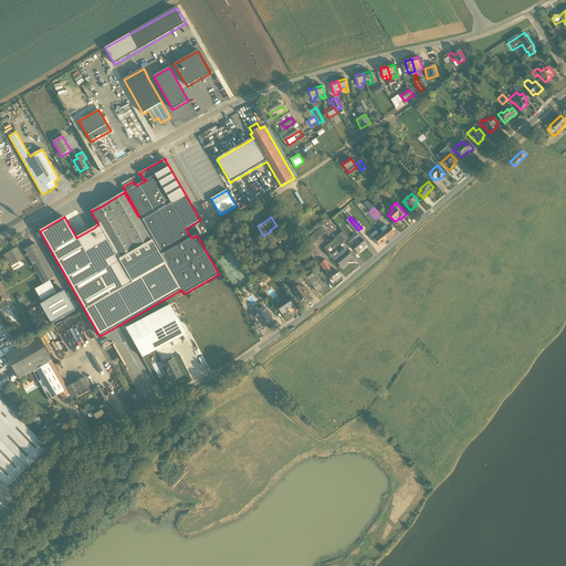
[(358,230),(353,223),(350,221),(348,224),(356,233),(358,230)]
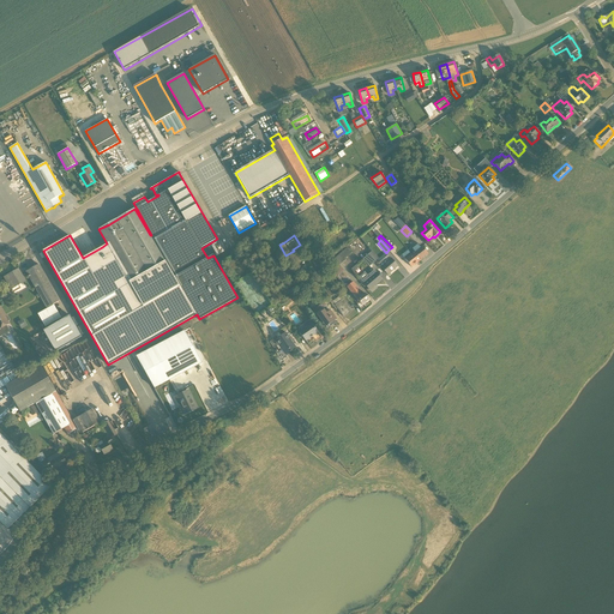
[(224,252),(218,242),(208,248),(210,253),(214,252),(216,256),(224,252)]
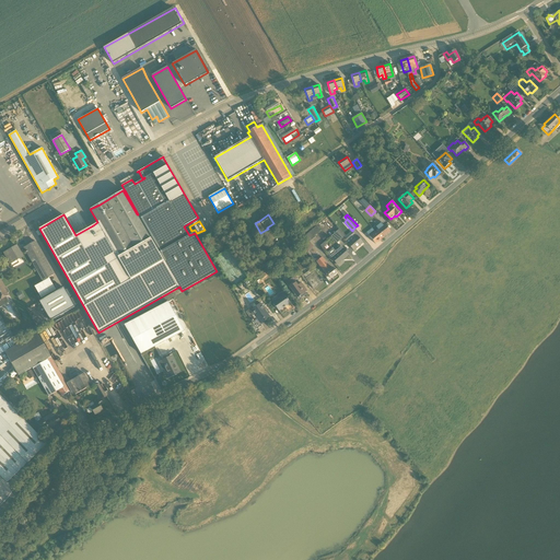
[(374,231),(381,240),(391,232),(385,225),(378,230),(376,226),(373,230),(374,231)]
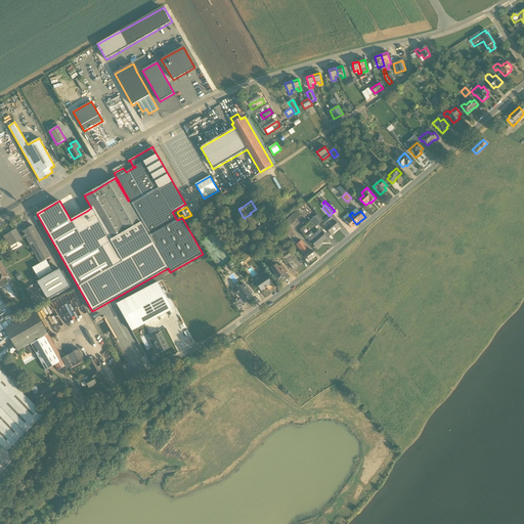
[(261,220),(256,212),(251,215),(252,216),(250,218),(255,224),(261,220)]
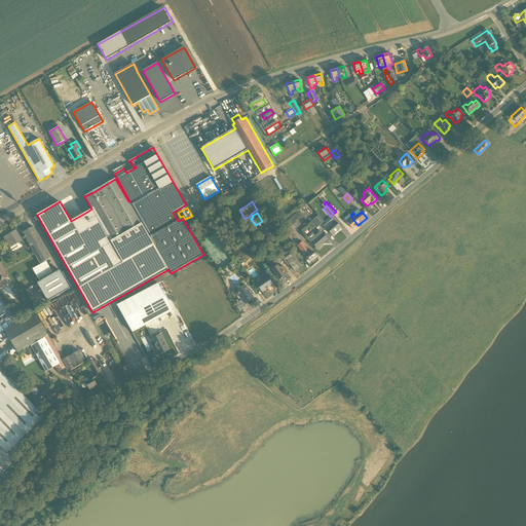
[(297,223),(295,220),(293,217),(286,223),(283,225),(287,230),(291,227),(297,223)]
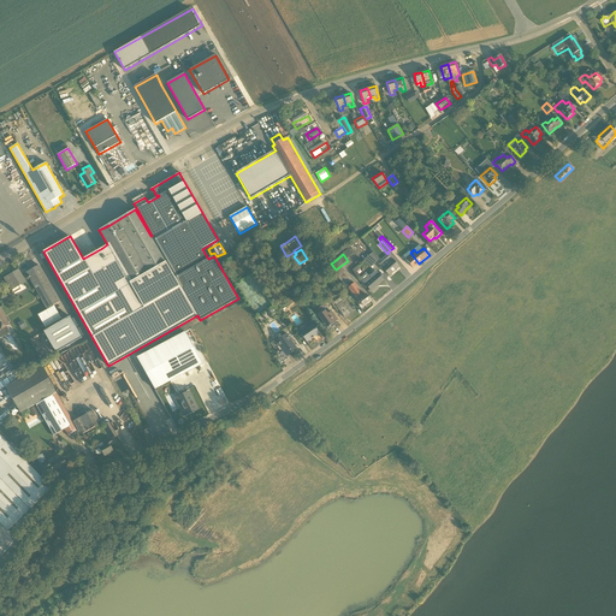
[(412,254),(407,258),(406,259),(413,268),(419,264),(412,254)]
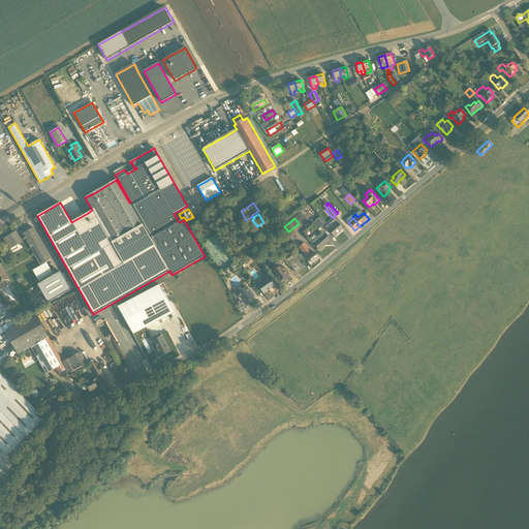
[(318,219),(313,223),(318,230),(323,225),(318,219)]
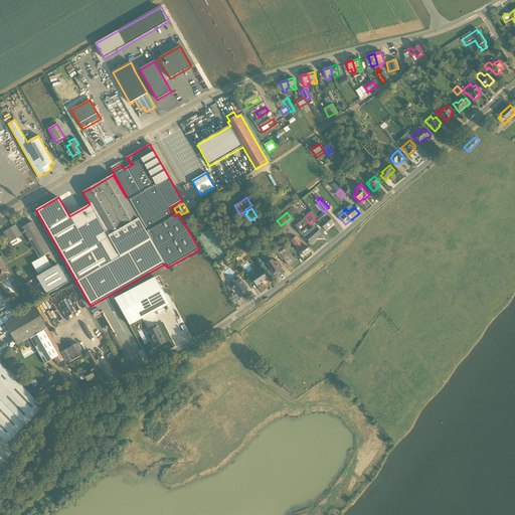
[(326,214),(318,221),(325,230),(334,223),(326,214)]
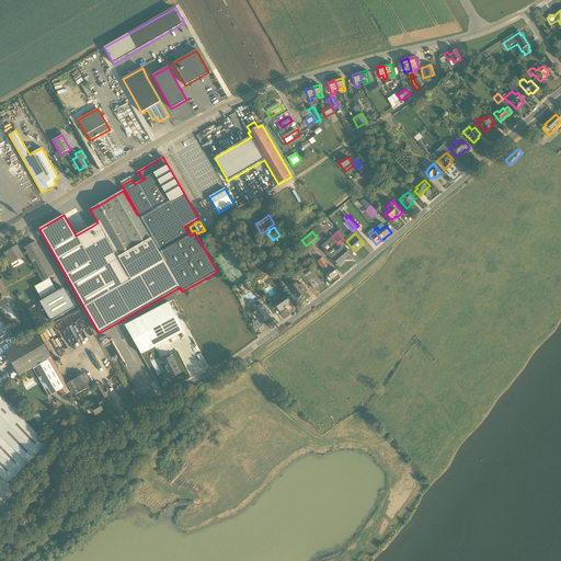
[(23,248),(43,282),(54,275),(35,241),(23,248)]
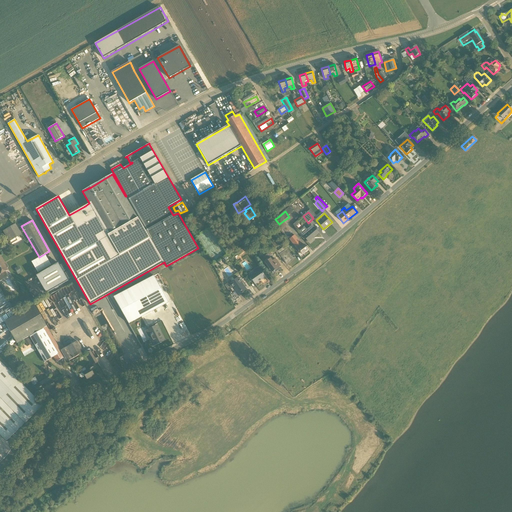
[(312,225),(310,227),(306,230),(304,227),(299,231),(308,242),(311,239),(312,237),(313,238),(319,233),(314,227),(312,225)]
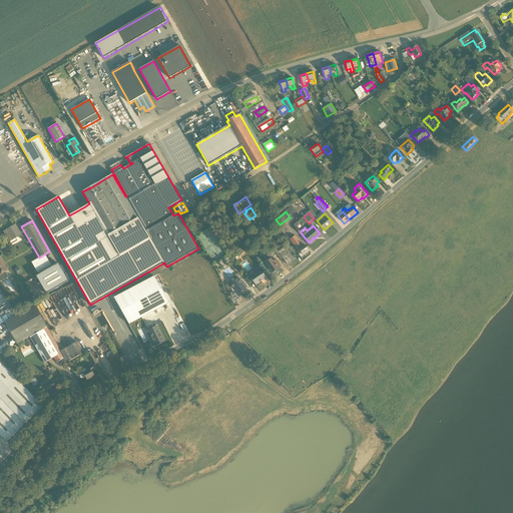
[(10,241),(20,234),(16,227),(8,231),(7,230),(4,232),(10,241)]
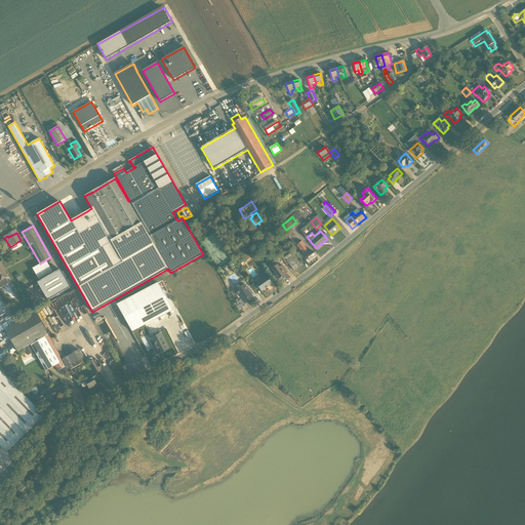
[(301,241),(298,244),(296,245),(305,256),(308,259),(308,258),(310,261),(316,256),(312,250),(311,252),(301,241)]
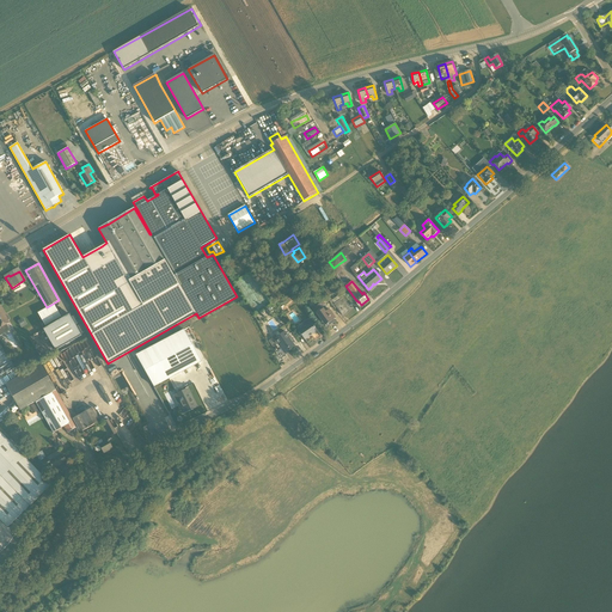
[(330,286),(324,291),(329,297),(335,292),(330,286)]
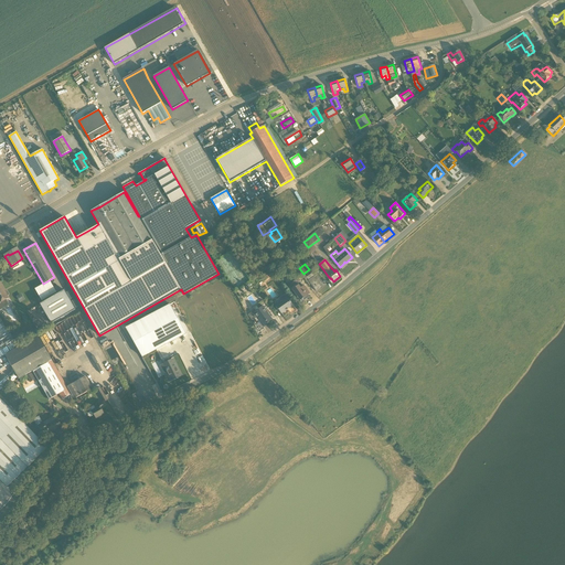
[(321,277),(316,270),(306,278),(317,292),(324,286),(319,279),(321,277)]
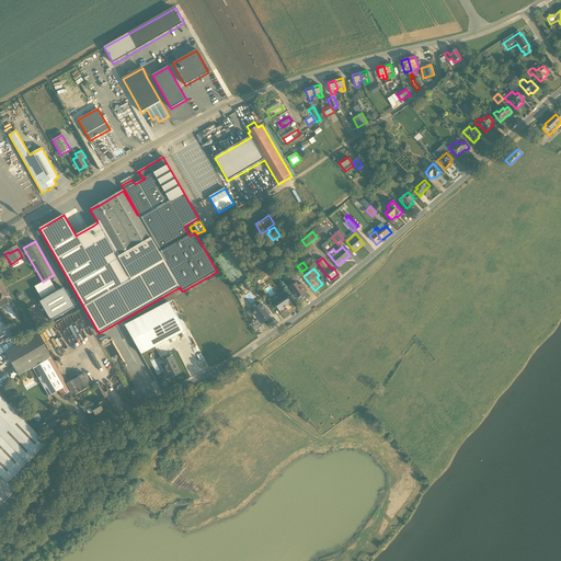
[(301,285),(299,282),(302,279),(298,275),(285,284),(289,289),(290,288),(298,298),(307,292),(301,284),(301,285)]
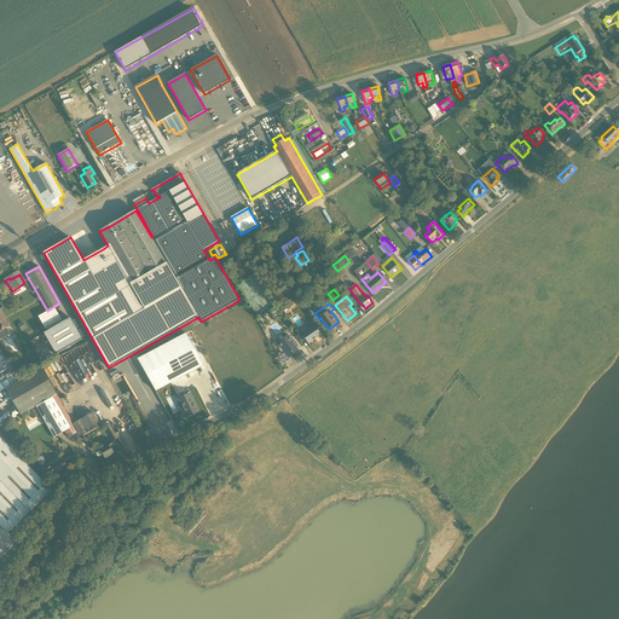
[(44,334),(56,354),(82,340),(70,318),(44,334)]
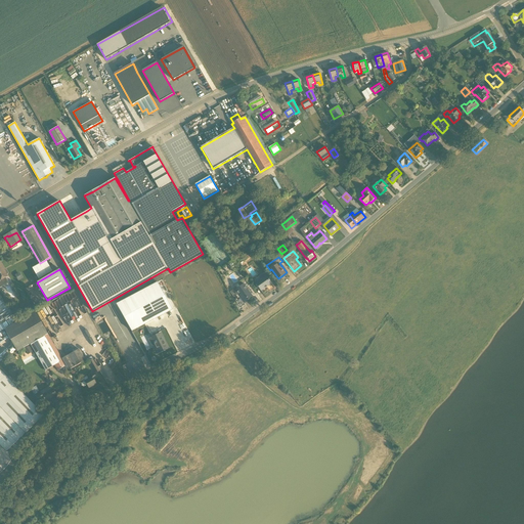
[(261,291),(271,284),(264,274),(260,277),(261,279),(256,284),(261,291)]
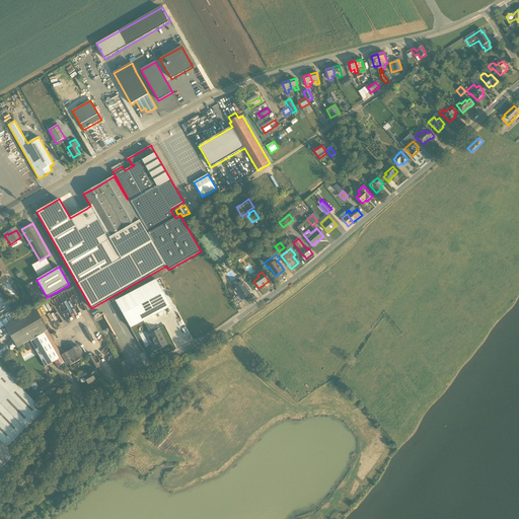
[(156,280),(117,300),(117,301),(131,328),(170,307),(171,307),(156,280)]
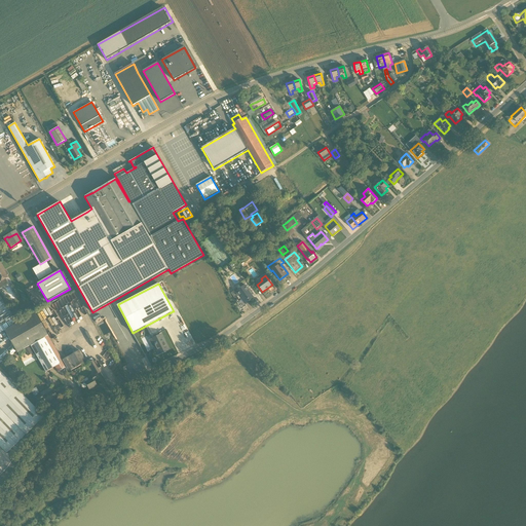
[(235,290),(233,292),(230,293),(233,298),(236,303),(241,300),(243,302),(247,299),(249,301),(254,298),(245,285),(236,291),(235,290)]
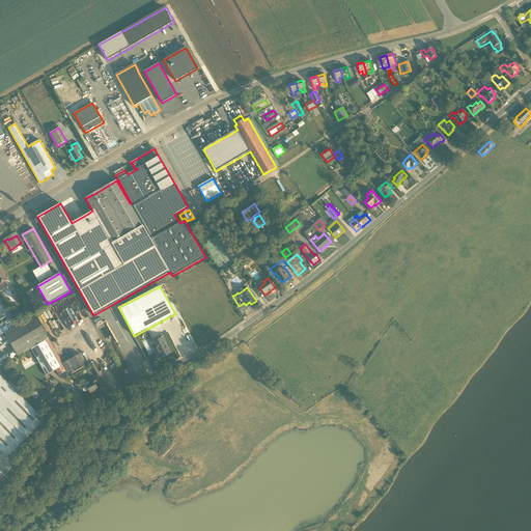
[(34,316),(4,334),(18,356),(48,338),(34,316)]
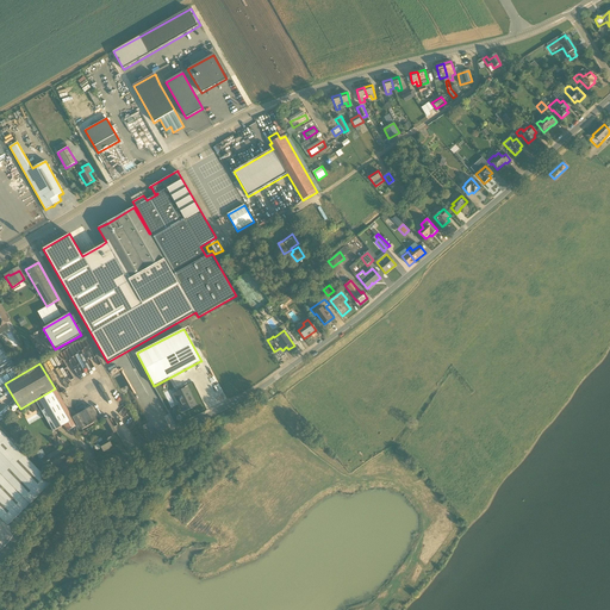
[(73,421),(74,421),(74,419),(73,417),(56,390),(36,402),(54,431),(63,425),(73,421)]
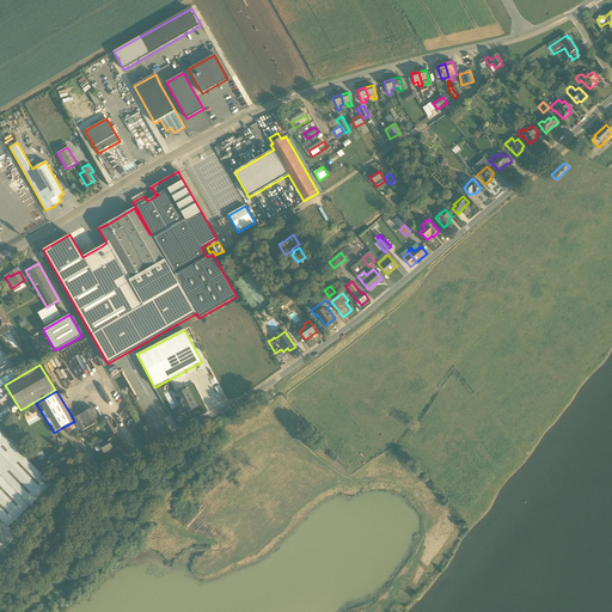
[(179,398),(183,407),(181,408),(183,412),(173,417),(177,424),(193,416),(190,410),(191,410),(191,409),(195,407),(189,395),(179,398)]
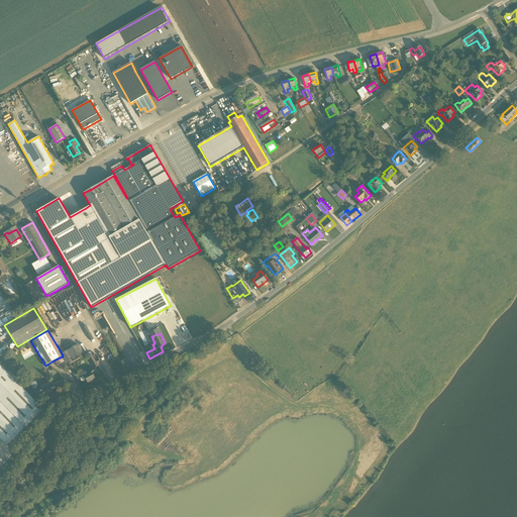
[(75,346),(62,353),(63,355),(63,356),(68,366),(84,356),(78,344),(75,346)]
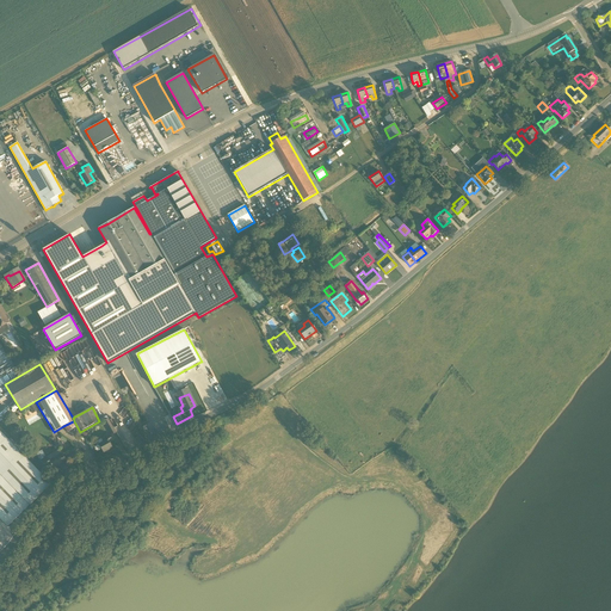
[(116,432),(107,419),(106,417),(100,419),(102,421),(104,421),(111,434),(116,432)]
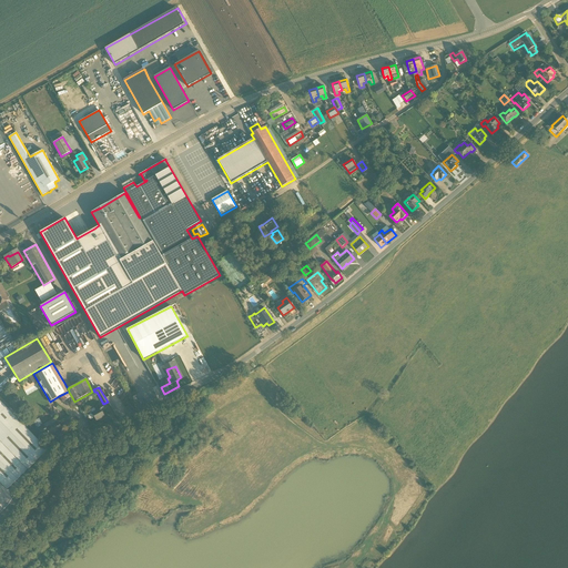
[(0,482),(7,489),(48,450),(0,401),(0,482)]
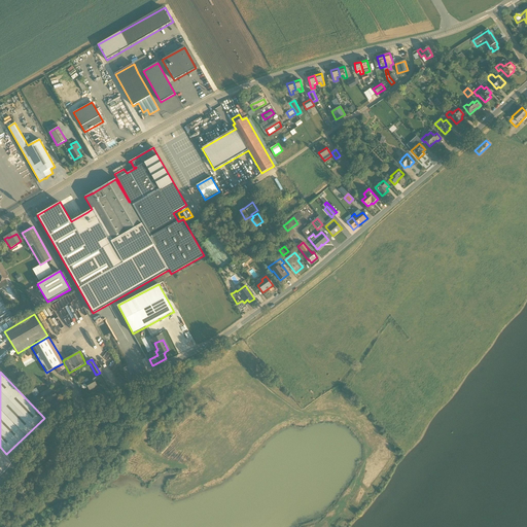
[(97,387),(94,382),(97,380),(95,376),(89,379),(90,381),(85,383),(90,391),(97,387)]
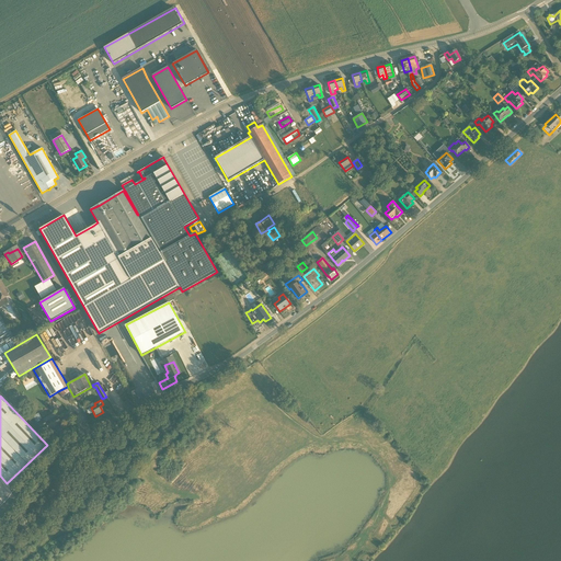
[(43,431),(47,428),(49,432),(61,425),(57,416),(45,423),(43,420),(37,423),(43,431)]
